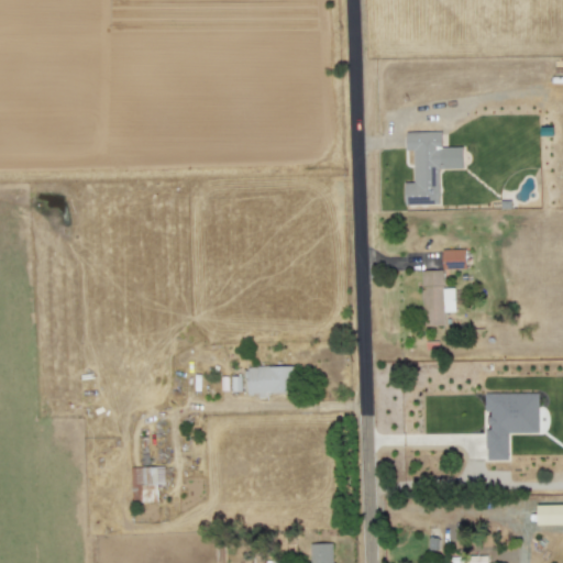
[(442,132),(406,132),(406,151),(412,151),(414,183),(404,183),(405,206),(440,205),(439,169),(463,169),(463,147),(442,147),(442,132)]
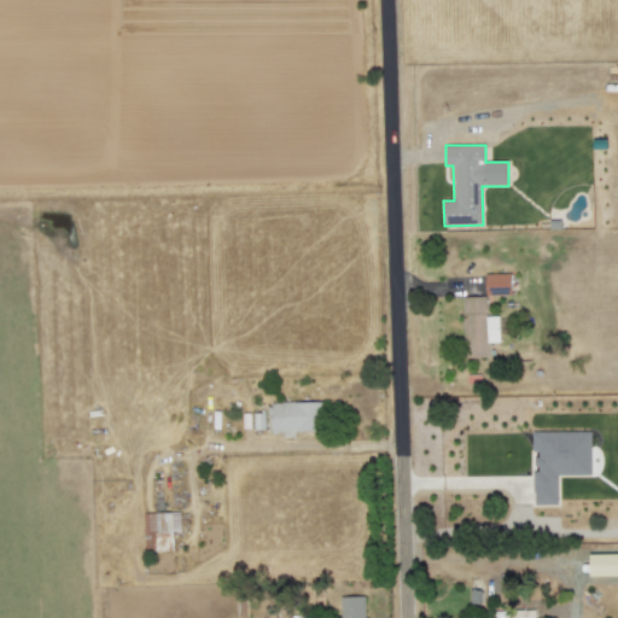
[(487,296),(512,295),(512,274),(485,274),(487,296)]
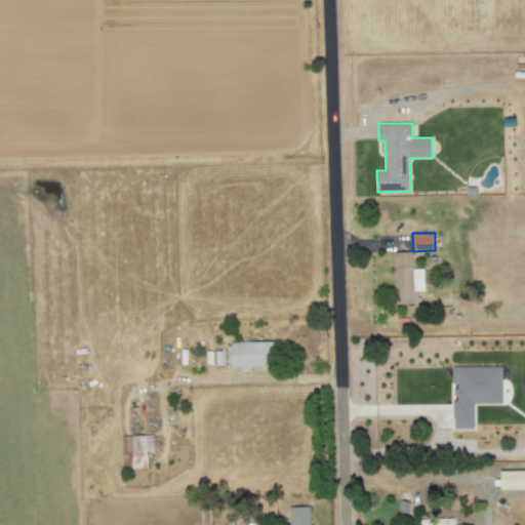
[(393,252),(394,305),(414,304),(413,291),(425,291),(425,269),(413,270),(412,251),(393,252)]
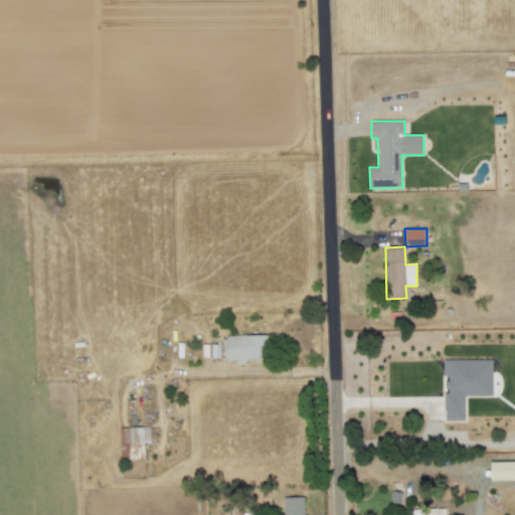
[(243,359),(269,359),(268,335),(226,336),(226,362),(243,362),(243,359)]
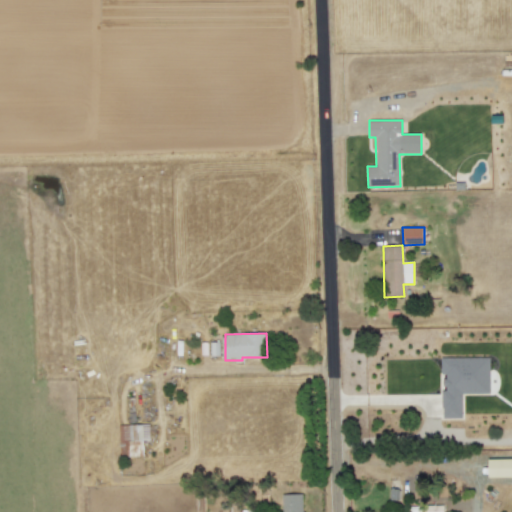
[(490,358),(441,358),(441,374),(444,374),(444,390),(442,390),(442,419),(462,418),(462,394),(490,394),(490,358)]
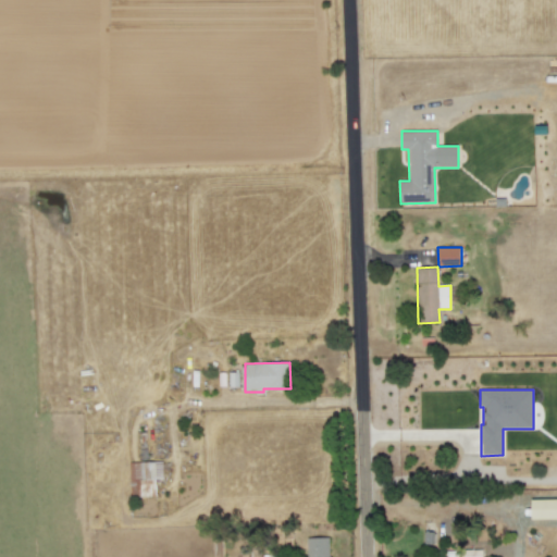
[(128,463),(130,497),(157,496),(156,481),(163,481),(163,462),(128,463)]
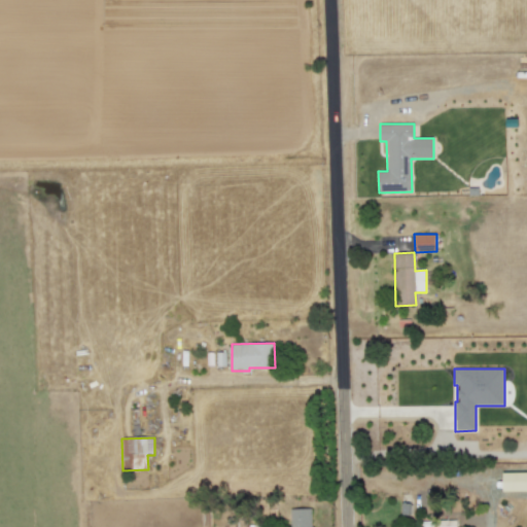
[(526,472),(502,473),(502,492),(526,491),(526,472)]
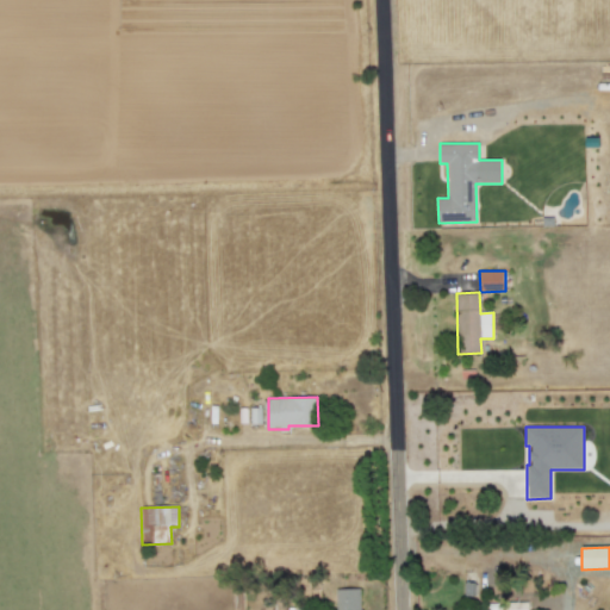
[(336,590),(336,609),(362,609),(362,589),(336,590)]
